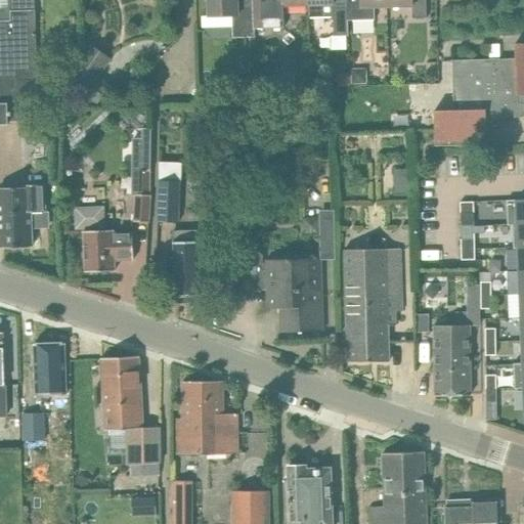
[(255,29),(253,6),(237,7),(237,0),(208,0),(209,16),(232,15),(233,38),(255,37),(255,29)]
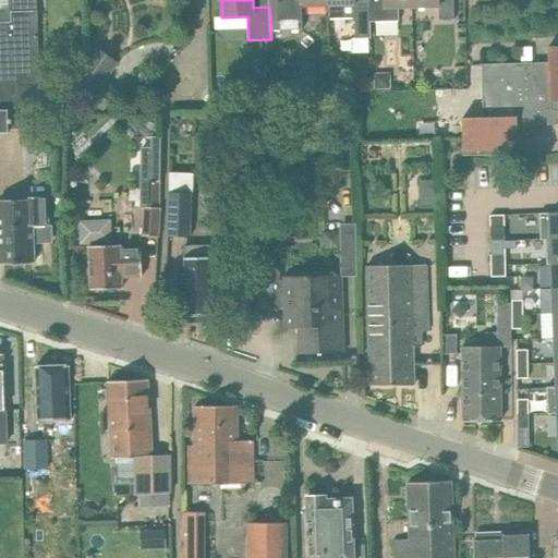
[(268,0),(269,7),(271,31),(303,29),(302,7),(328,5),(327,0),(268,0)]
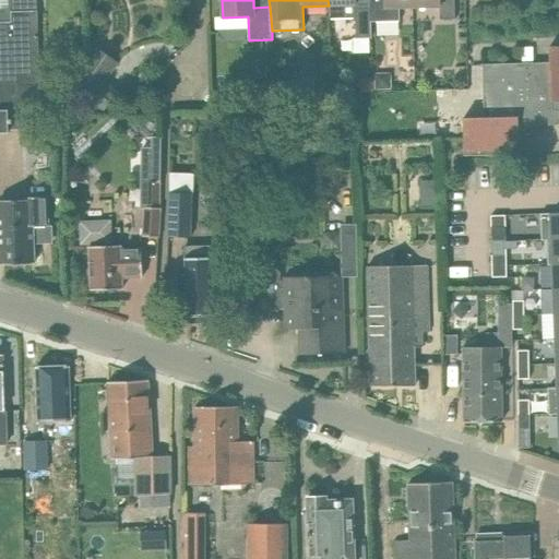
[(371,22),(370,0),(328,0),(329,6),(356,4),(356,9),(357,37),(371,37),(371,22)]
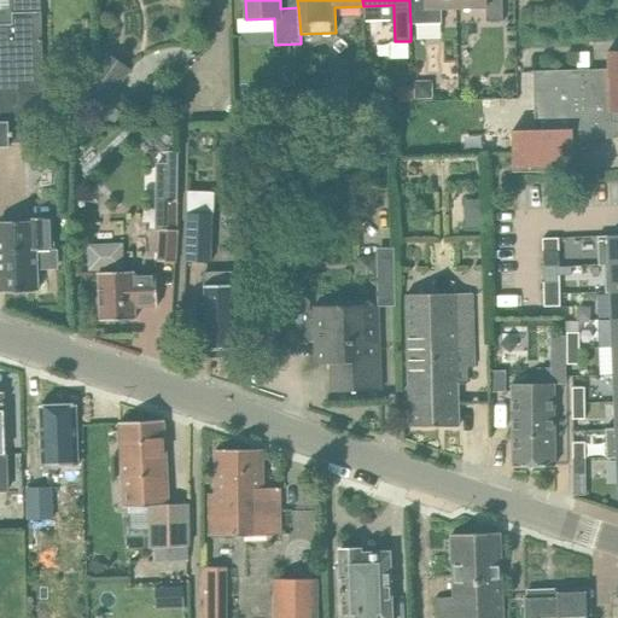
[(456,9),(456,0),(409,0),(410,24),(442,23),(442,9),(456,9)]
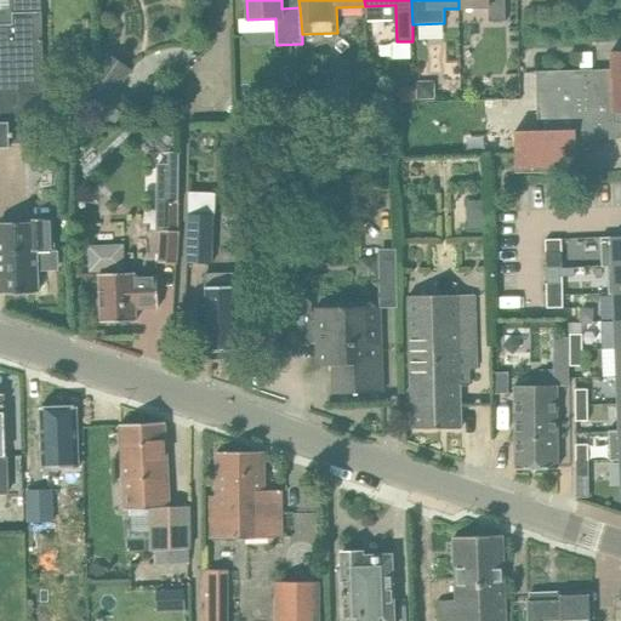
[(459,0),(459,9),(489,7),(489,22),(506,22),(505,0),(459,0)]
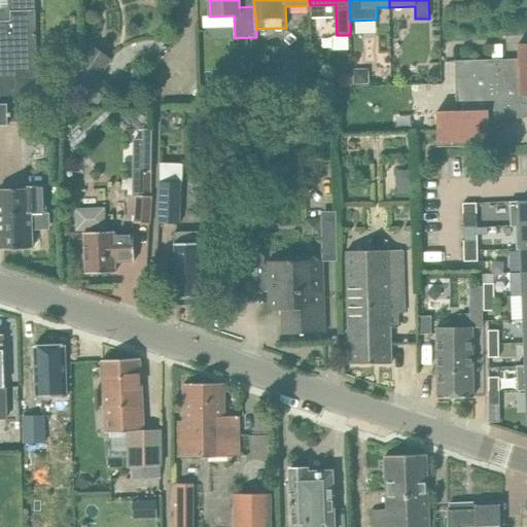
[(0,124),(9,125),(8,104),(38,103),(37,82),(35,10),(0,11),(0,124)]
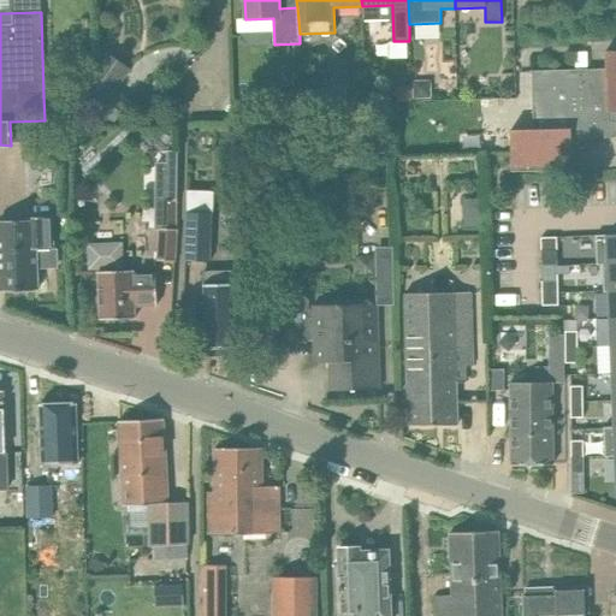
[(573,170),(572,158),(572,143),(582,143),(582,138),(615,137),(615,51),(605,52),(606,69),(532,71),(533,130),(510,130),(511,172),(573,170)]
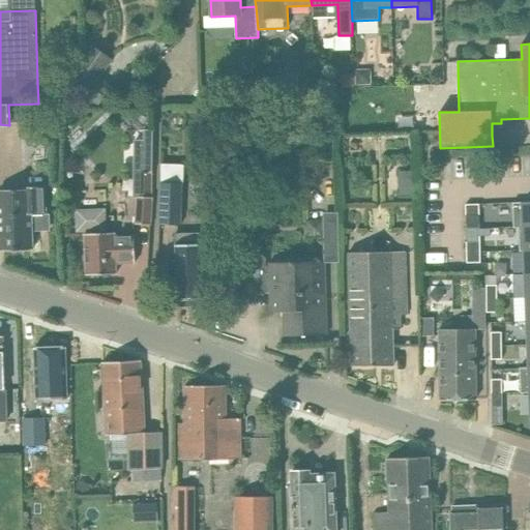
[(63,84),(98,108),(112,85),(102,78),(112,62),(90,49),(63,84)]
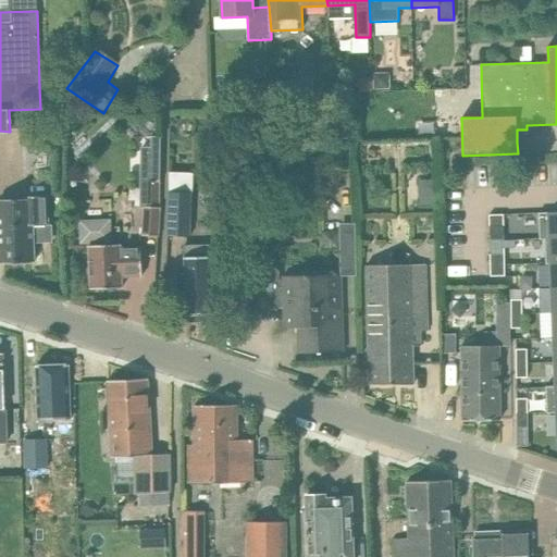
[(374,73),(375,88),(391,88),(390,73),(374,73)]
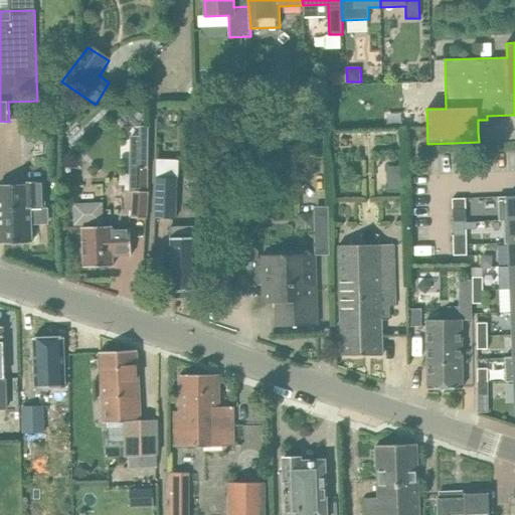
[(332,72),(333,83),(345,83),(344,71),(332,72)]
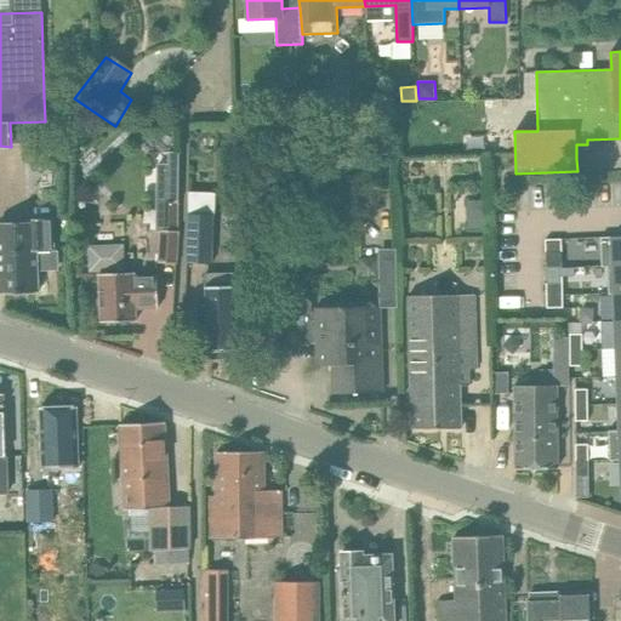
[(349,89),(325,90),(325,104),(349,103),(349,89)]
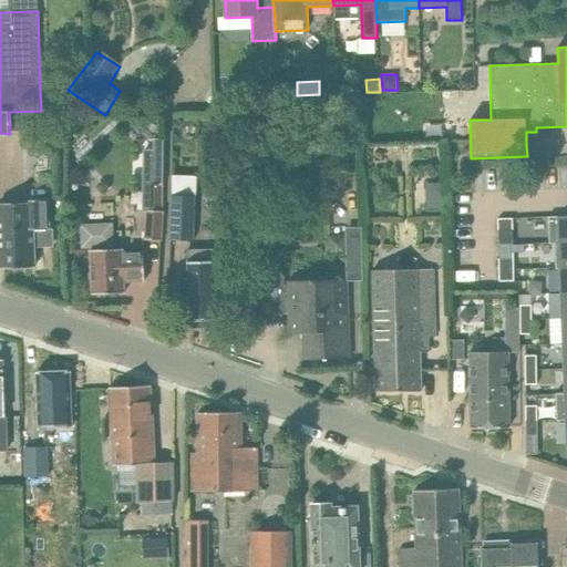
[(154,148),(143,148),(143,183),(163,183),(163,136),(154,136),(154,148)]
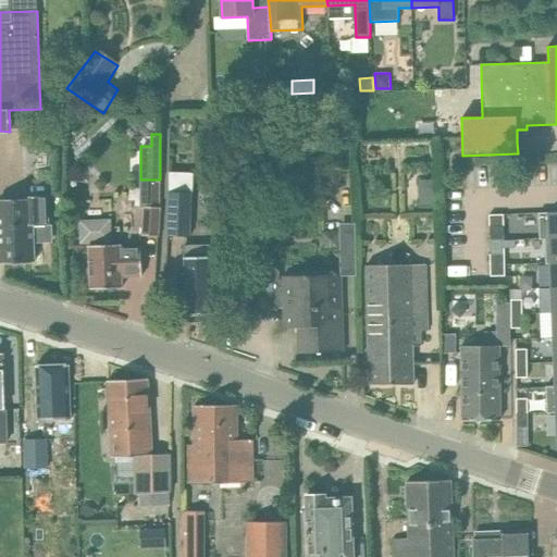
[(168,236),(189,237),(192,175),(170,174),(168,236)]
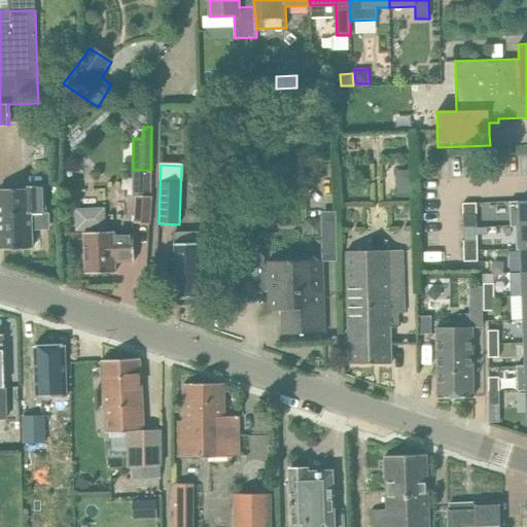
[(21,188),(0,188),(0,241),(0,249),(32,249),(31,214),(45,213),(44,185),(21,186),(21,188)]
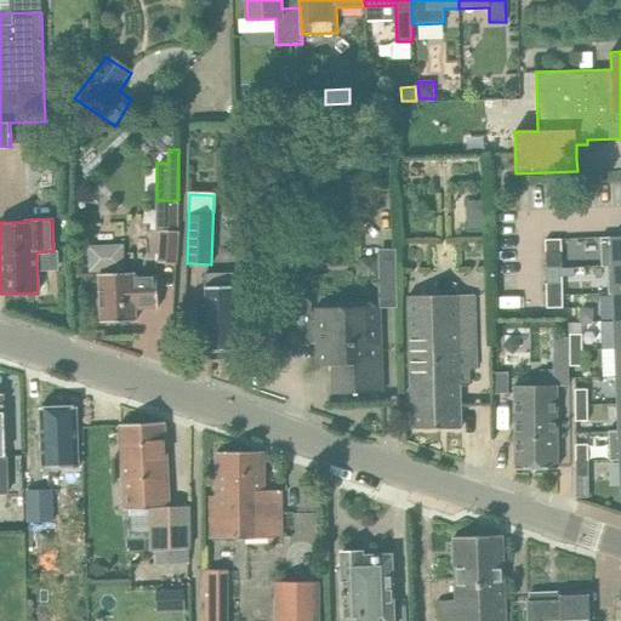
[(178,232),(161,231),(159,263),(176,263),(178,232)]
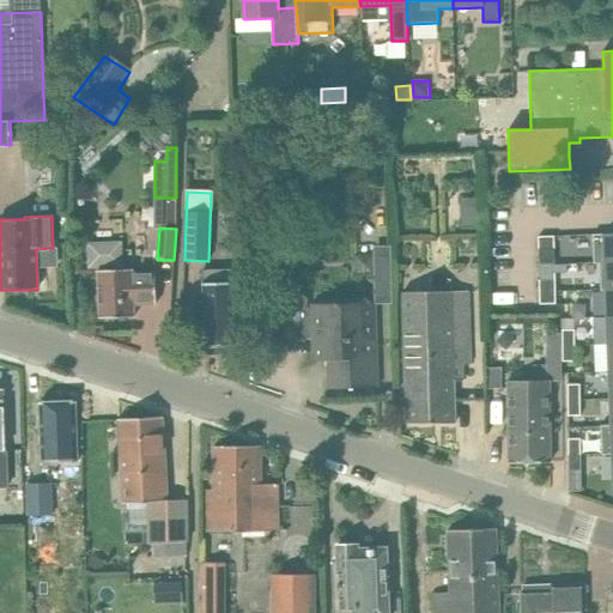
[(554,236),(539,237),(539,249),(554,248),(554,236)]
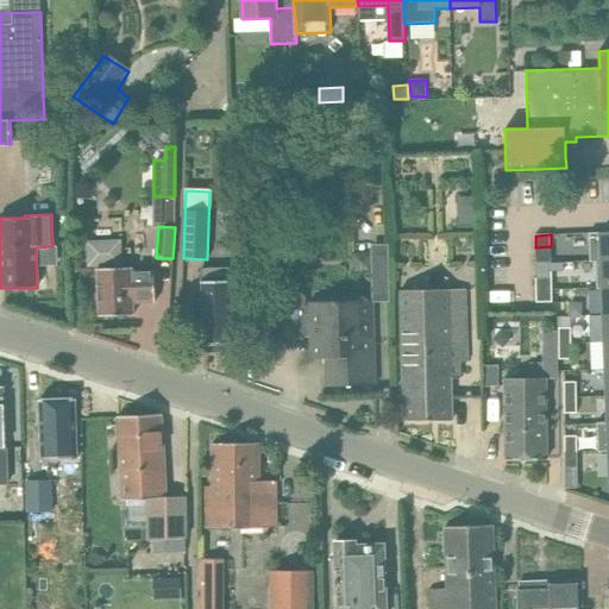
[(378,243),(376,283),(391,283),(394,243),(378,243)]
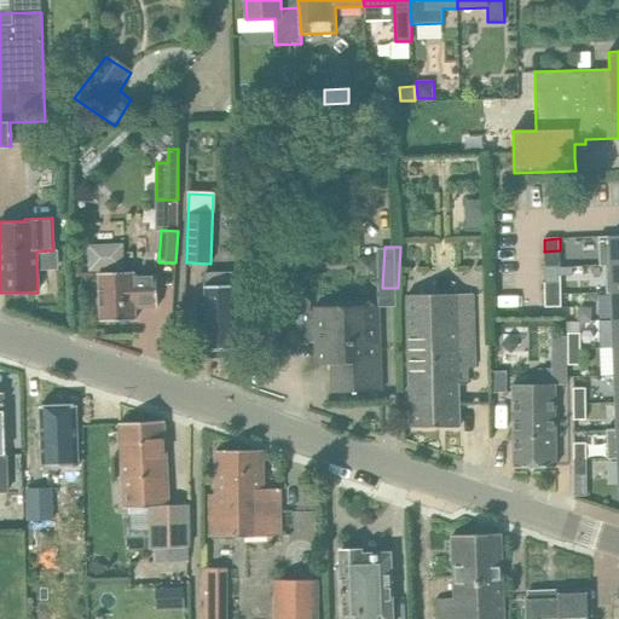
[(99,267),(100,298),(102,322),(136,320),(136,307),(158,307),(157,276),(133,277),(133,272),(120,272),(119,267),(122,266),(121,248),(93,248),(93,267),(99,267)]
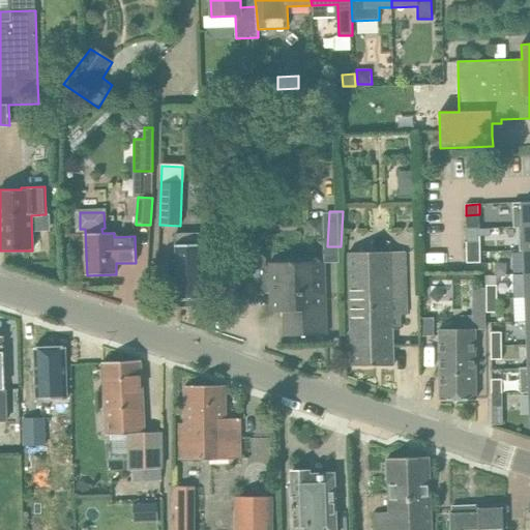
[(324,219),(307,221),(307,237),(324,236),(324,219)]
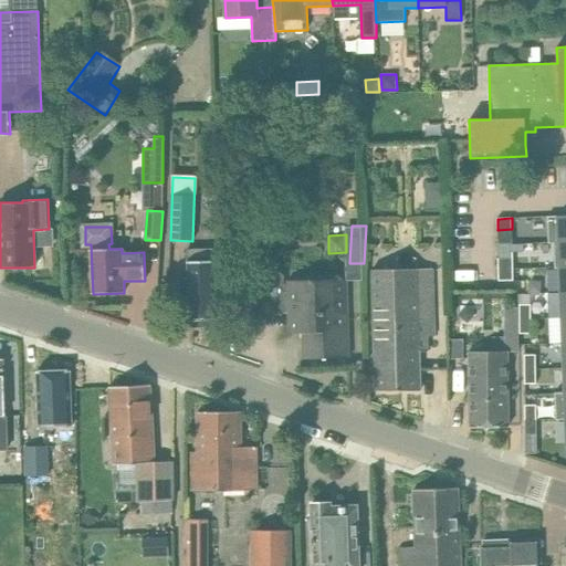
[(180,299),(189,299),(189,321),(217,320),(215,249),(187,250),(188,278),(179,278),(180,299)]
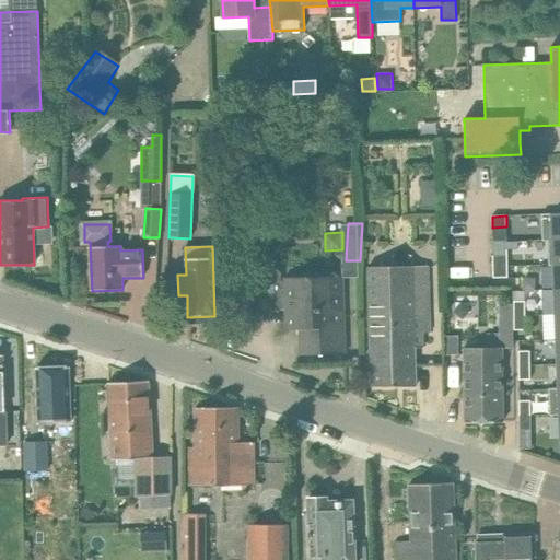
[(508,255),(493,256),(493,267),(508,266),(508,255)]
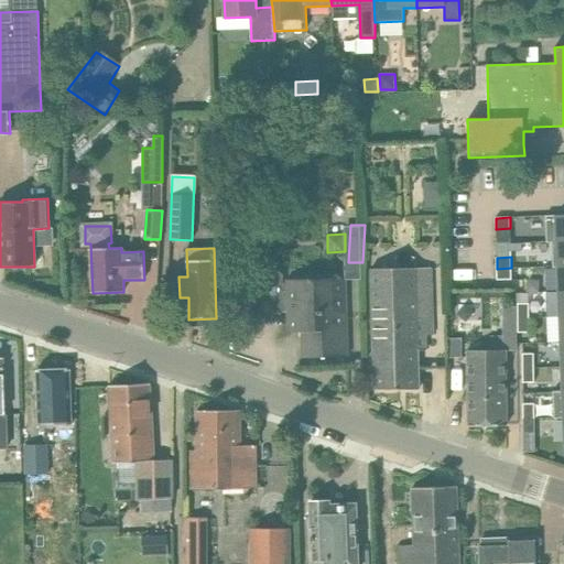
[(267,268),(260,274),(261,295),(268,301),(277,301),(277,305),(282,311),(288,311),(289,332),(302,332),(302,358),(348,356),(347,334),(347,313),(346,279),(333,279),(286,280),(286,284),(282,284),(281,273),(274,268),(267,268)]
